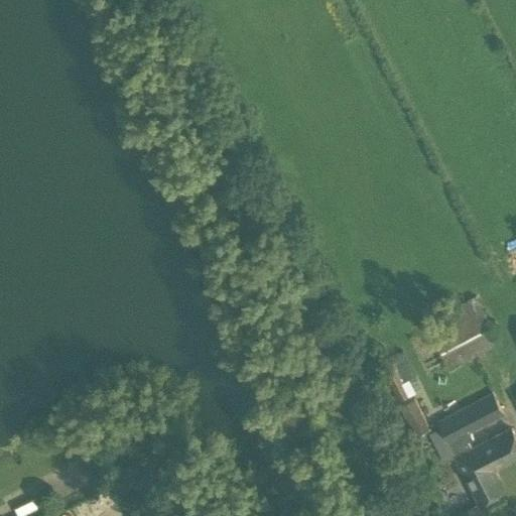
[(465,300),(461,294),(439,305),(450,325),(431,335),(448,368),(499,341),(475,295),(465,300)]
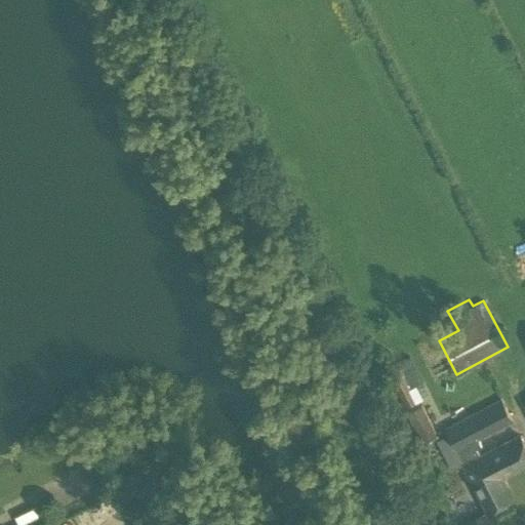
[(405,408),(416,402),(397,363),(386,368),(405,408)]
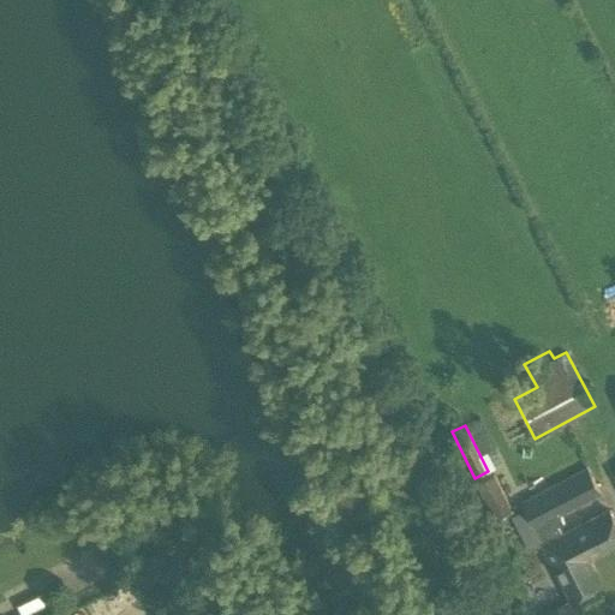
[(559,536),(562,535),(557,526),(563,523),(560,514),(599,494),(584,463),(529,490),(532,497),(521,503),(542,544),(543,544),(572,598),(601,583),(589,559),(587,559),(584,550),(569,557),(559,536)]
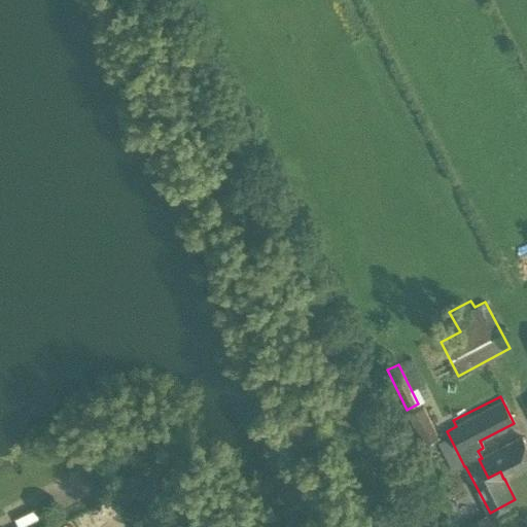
[(440,437),(423,407),(409,414),(412,421),(408,423),(412,431),(416,429),(424,446),(440,437)]
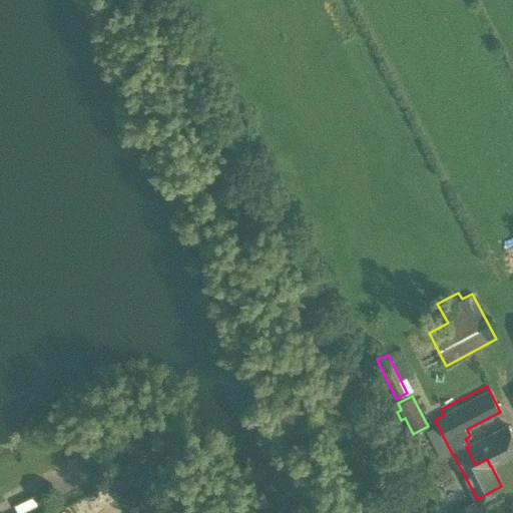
[(490,466),(491,466),(512,454),(512,436),(508,426),(469,446),(466,447),(475,465),(487,459),(490,466)]
